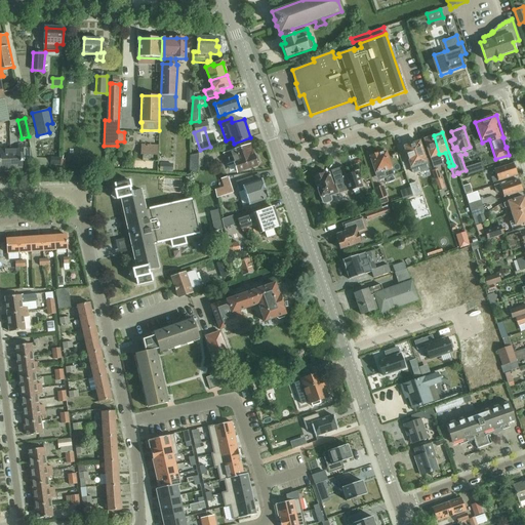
[(426,138),(425,138),(434,166),(442,164),(439,154),(434,135),(432,136),(431,135),(427,137),(426,138)]
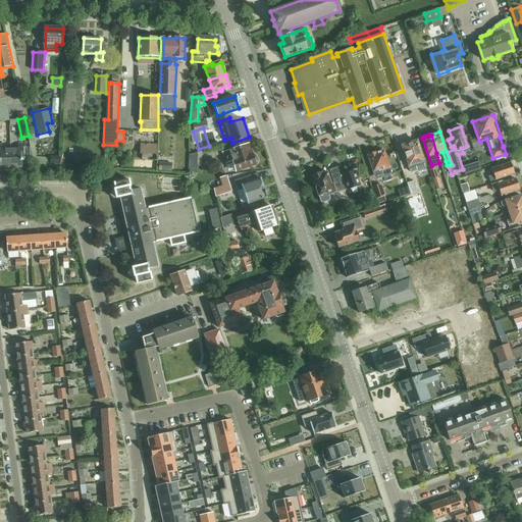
[(60,164),(60,157),(51,157),(51,158),(37,157),(34,138),(29,139),(34,164),(51,165),(51,164),(60,164)]
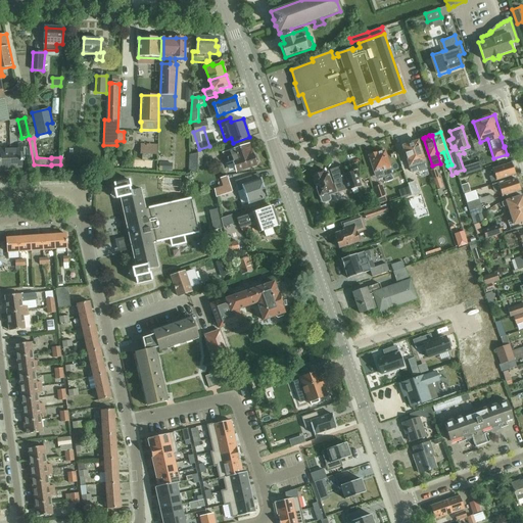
[(411,143),(402,146),(411,172),(418,170),(419,170),(419,171),(426,169),(426,167),(424,160),(418,141),(416,141),(415,140),(411,141),(411,143)]
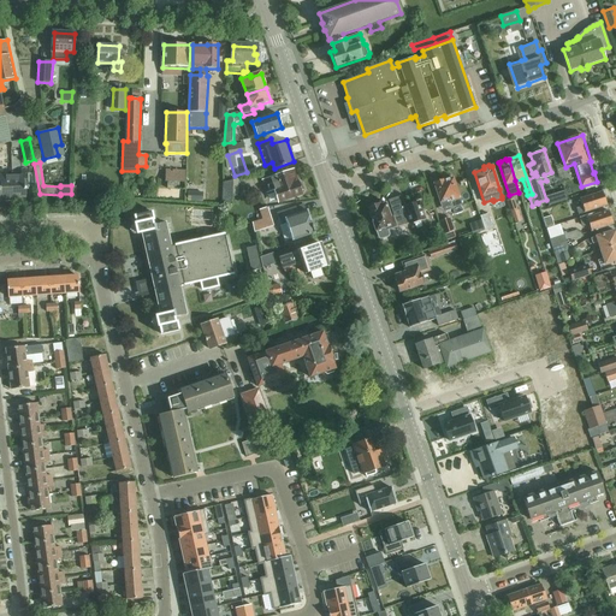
[(0,201),(13,201),(12,177),(3,177),(3,170),(0,170),(0,201)]
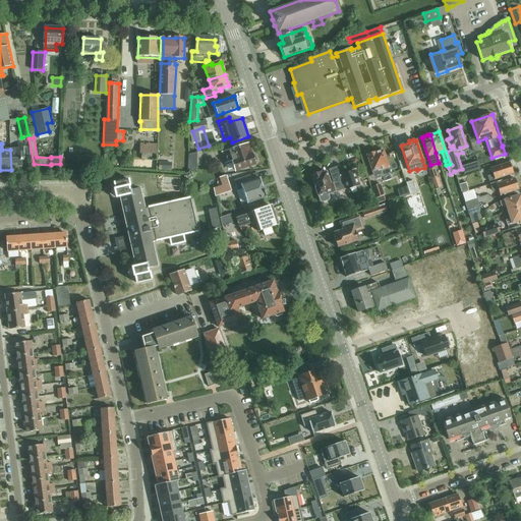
[(22,159),(23,159),(23,143),(18,143),(18,150),(10,150),(11,170),(22,169),(22,159)]
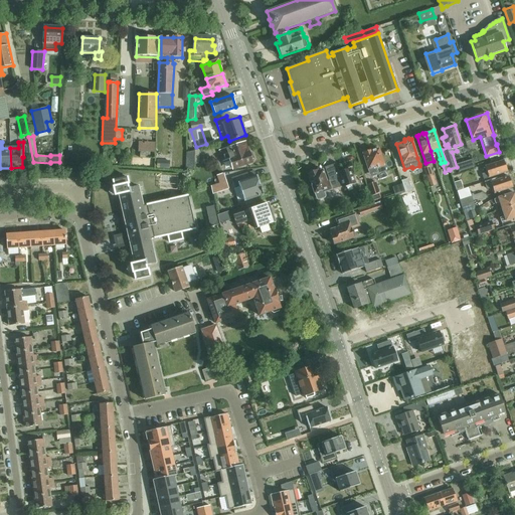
[(138,142),(138,152),(140,152),(146,153),(154,153),(154,143),(151,143),(138,142)]
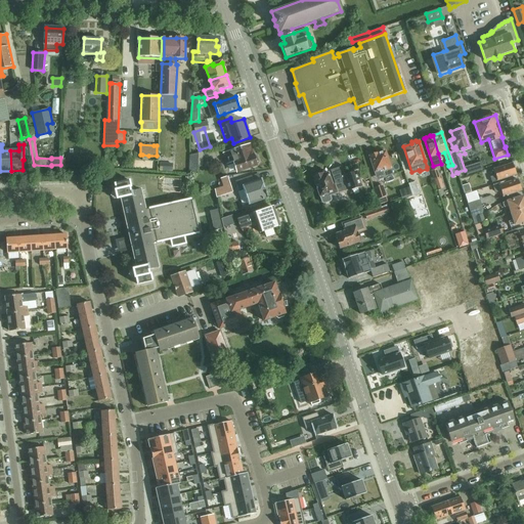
[(238,171),(257,165),(251,144),(225,153),(228,162),(234,160),(238,171)]
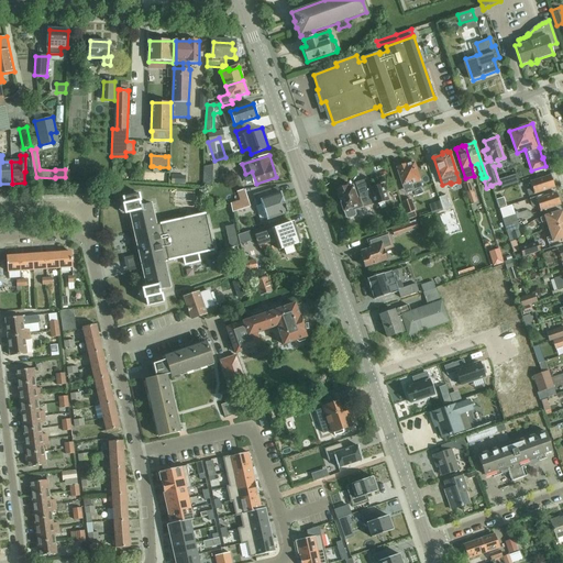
[(414,190),(421,187),(419,180),(420,180),(414,162),(406,165),(406,164),(396,167),(403,185),(411,181),(414,190)]
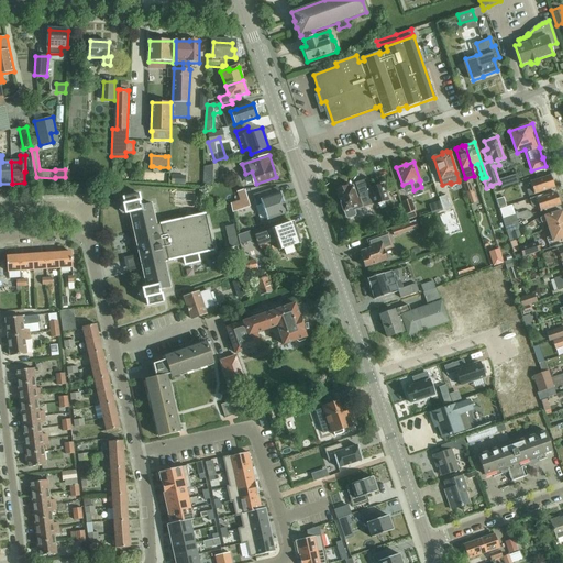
[(218,179),(218,163),(213,165),(213,164),(203,167),(202,187),(212,187),(212,179),(218,179)]
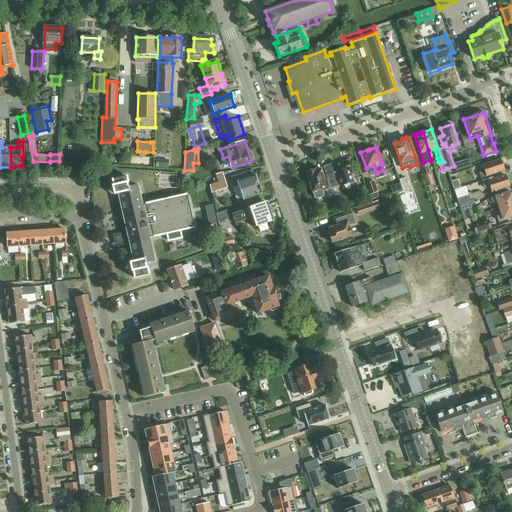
[(468,159),(461,161),(464,169),(471,167),(468,159)]
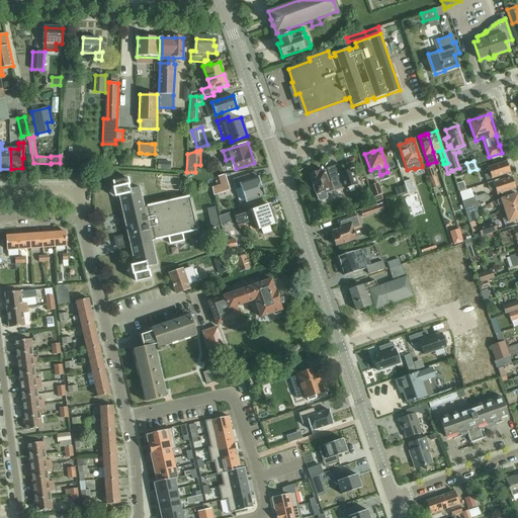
[(510,172),(507,161),(488,167),(490,173),(485,175),(486,180),(510,172)]
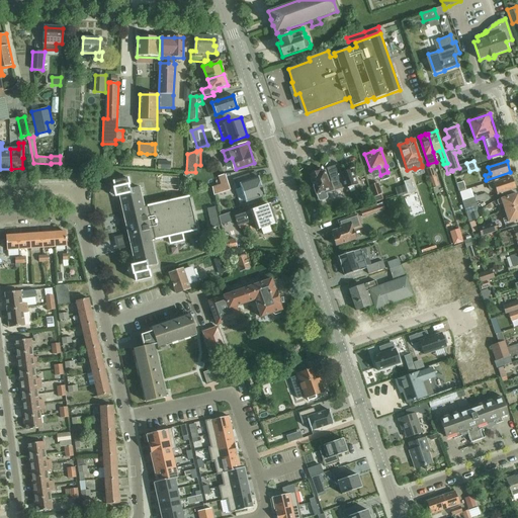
[(332,181),(328,182),(324,170),(320,172),(319,171),(318,171),(316,170),(312,171),(311,174),(309,174),(316,194),(317,193),(318,198),(321,200),(327,198),(327,196),(326,192),(344,186),(344,187),(347,186),(349,187),(354,185),(354,184),(354,183),(357,182),(352,168),(340,173),(336,164),(327,168),(332,181)]
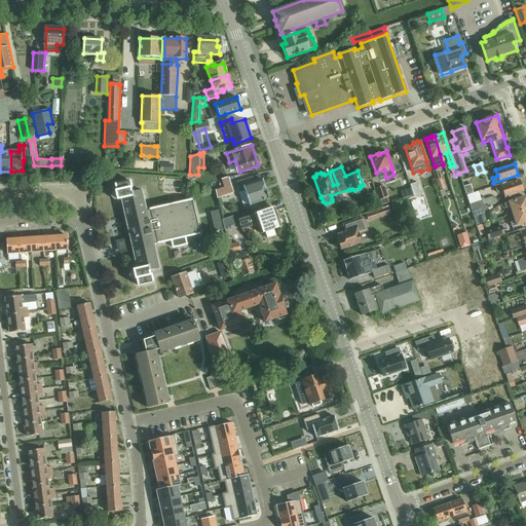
[(443,180),(439,170),(433,172),(436,182),(438,181),(438,183),(442,182),(442,180),(443,180)]
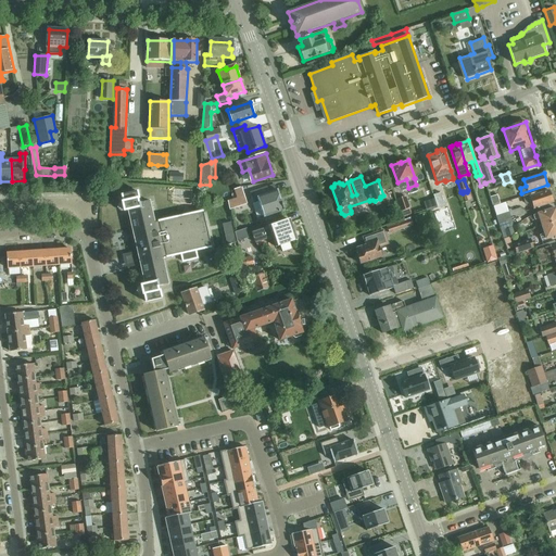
[(264,188),(251,192),(253,201),(258,200),(264,217),(285,210),(285,209),(286,206),(285,203),(281,201),(278,190),(276,185),(264,188)]
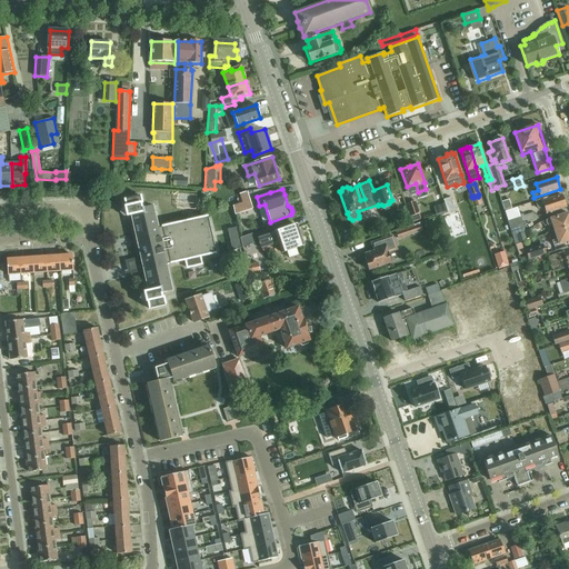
[(535,200),(537,208),(538,210),(545,208),(546,213),(567,207),(562,195),(549,198),(549,196),(535,200)]
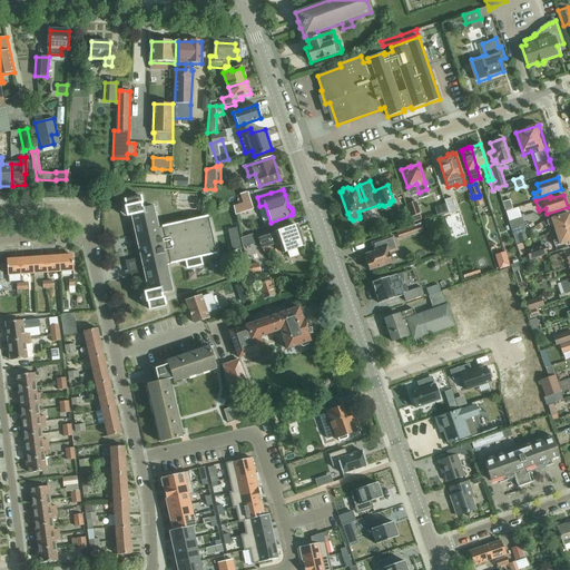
[(145,271),(149,293),(145,293),(147,303),(148,303),(150,310),(167,306),(165,298),(164,298),(163,294),(173,292),(167,264),(186,259),(188,268),(205,264),(203,256),(218,253),(210,216),(159,229),(154,206),(144,209),(143,204),(144,204),(143,196),(126,199),(127,207),(126,207),(128,217),(133,216),(143,259),(134,262),(136,273),(145,271)]
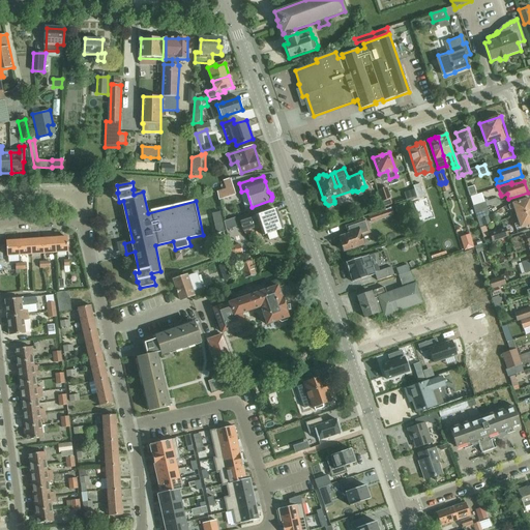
[(414,185),(413,186),(417,199),(411,201),(412,202),(413,201),(414,206),(424,202),(423,197),(425,196),(423,192),(422,192),(419,183),(418,184),(419,184),(414,185)]
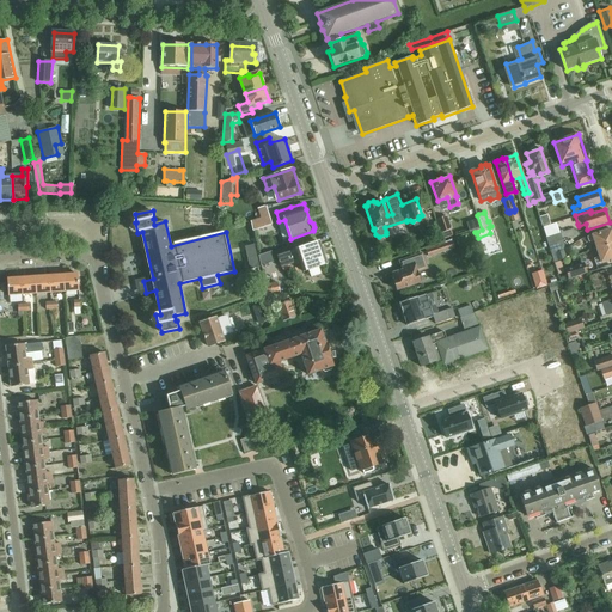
[(543,227),(551,225),(548,214),(539,216),(543,227)]
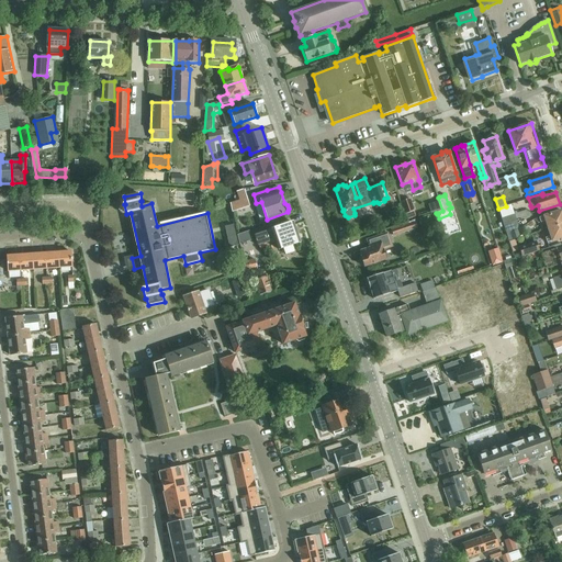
[(411,198),(402,201),(406,213),(415,211),(411,198)]
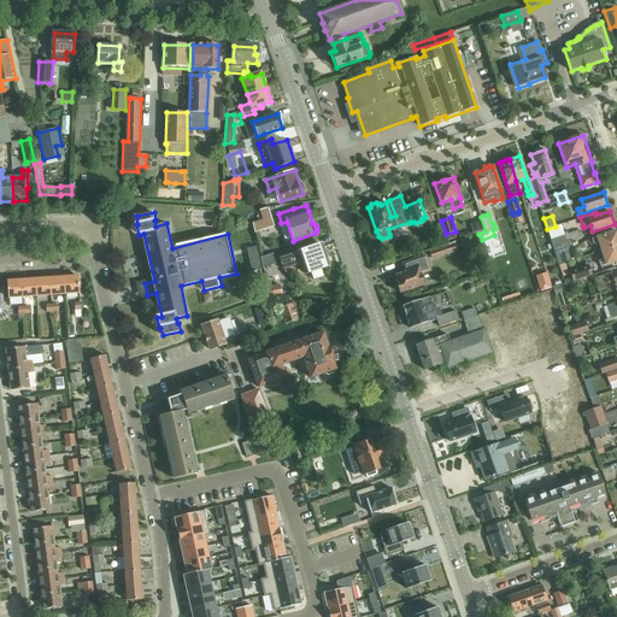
[(601,251),(616,245),(616,233),(616,230),(592,239),(593,245),(599,242),(601,251)]
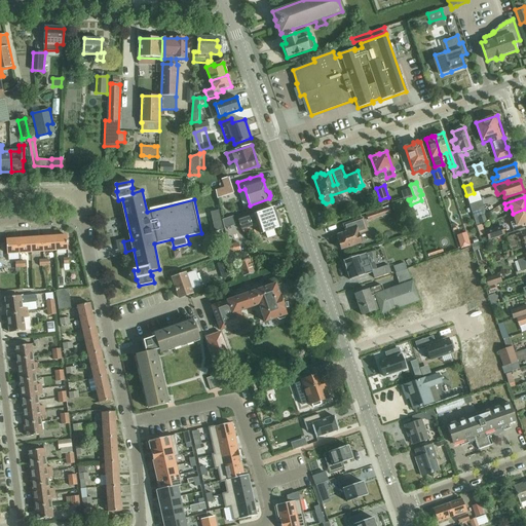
[(481,200),(470,204),(474,218),(486,214),(481,200)]
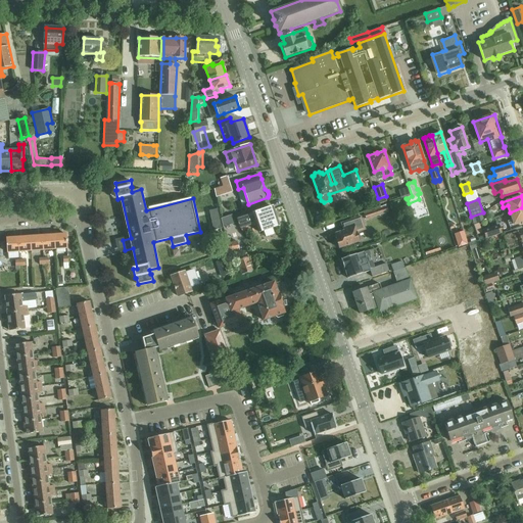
[(386,204),(364,212),(366,221),(389,212),(386,204)]
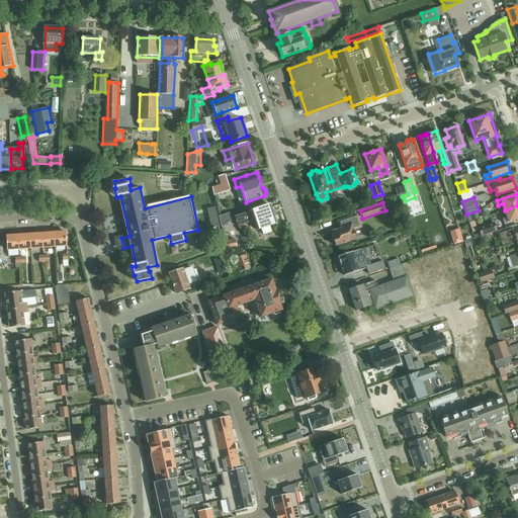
[(269,226),(276,224),(270,204),(235,217),(239,227),(240,229),(246,227),(246,225),(254,222),(257,231),(262,229),(264,235),(271,232),(269,226)]
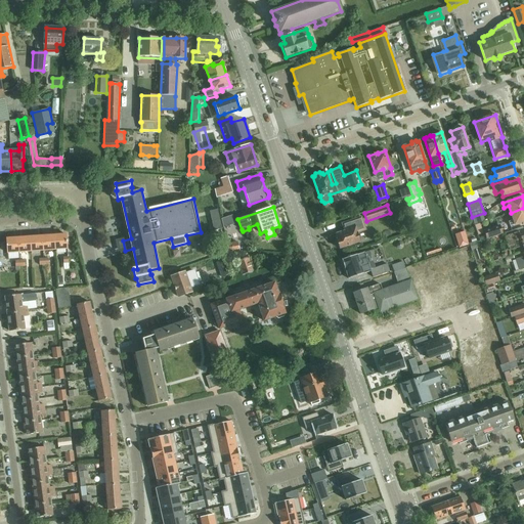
[(523,208),(511,213),(513,220),(509,221),(510,226),(523,221),(523,208)]
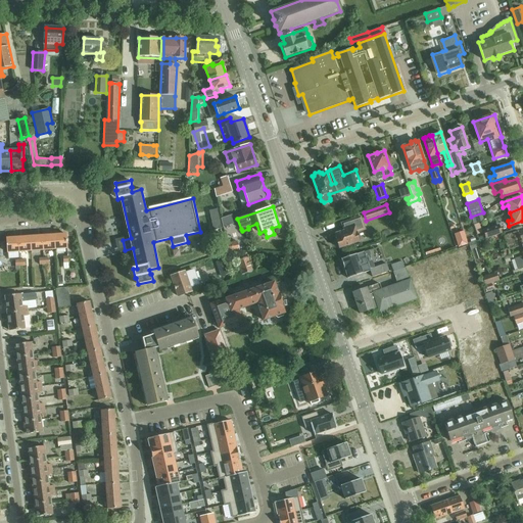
[(218,209),(209,211),(214,231),(222,229),(218,209)]
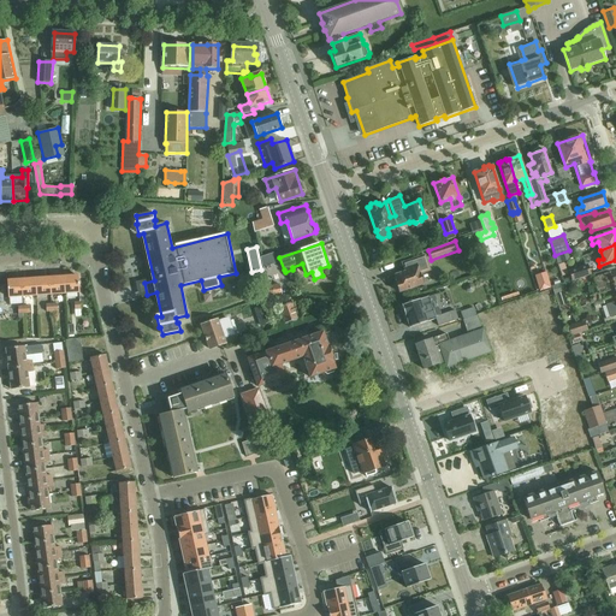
[(273,254),(261,258),(264,267),(276,262),(273,254)]
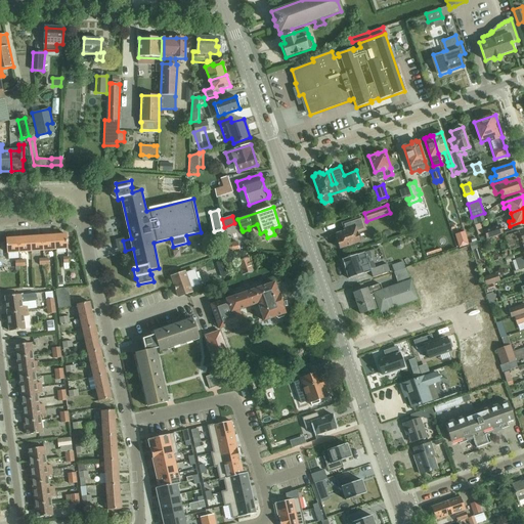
[(344,231),(336,234),(337,238),(337,239),(336,242),(337,247),(339,247),(340,248),(359,242),(357,233),(365,230),(362,222),(361,217),(342,223),(344,228),(344,231)]
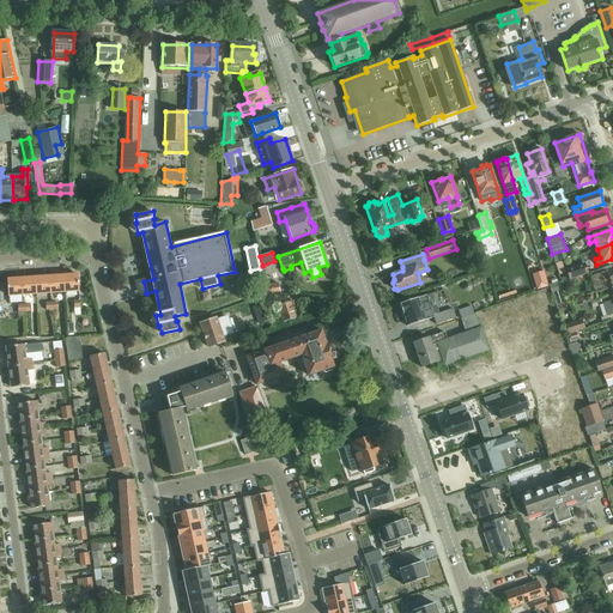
[(584,262),(565,269),(569,280),(588,274),(584,262)]
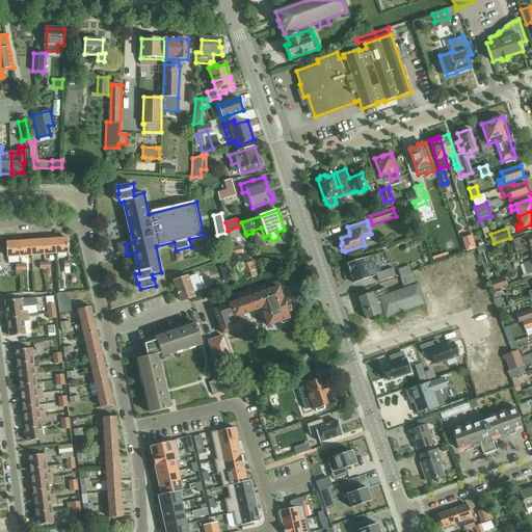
[(472,236),(461,239),(466,251),(475,248),(472,236)]
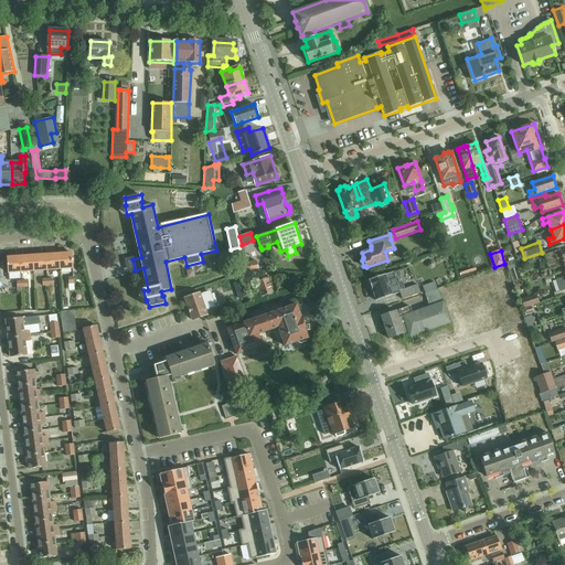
[(564,269),(564,254),(561,256),(560,251),(544,255),(548,269),(564,265),(564,269)]
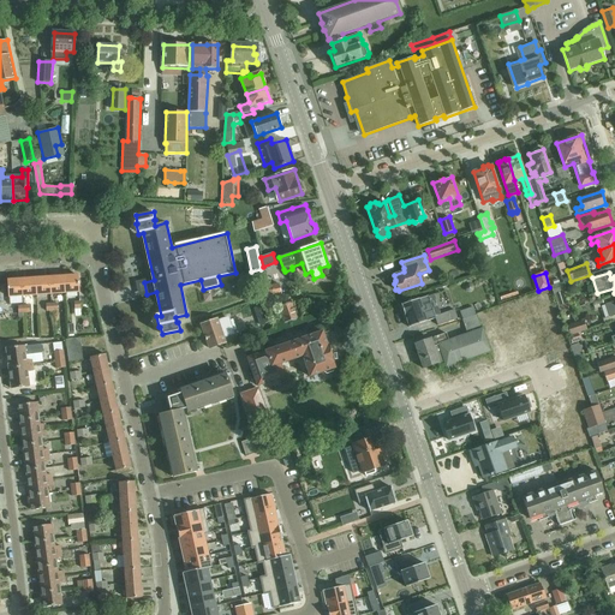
[(78,275),(64,276),(65,293),(79,292),(78,275)]
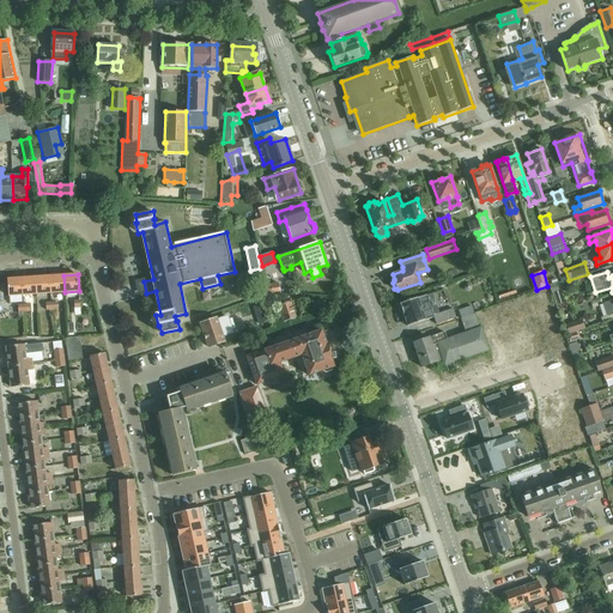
[(50,293),(65,292),(64,275),(49,277),(50,293)]
